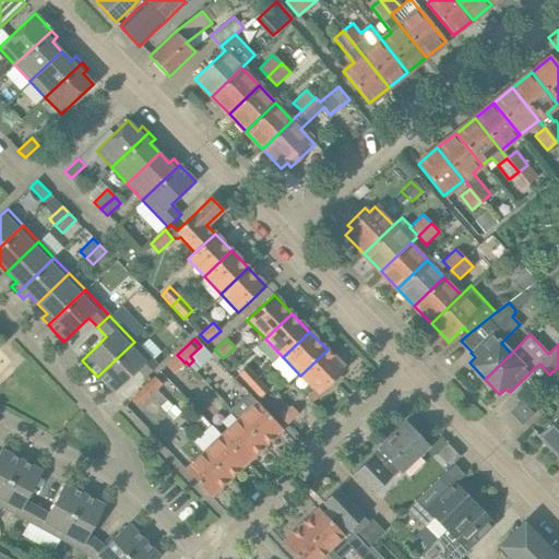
[(134,342),(97,377),(114,393),(139,369),(145,377),(157,366),(134,342)]
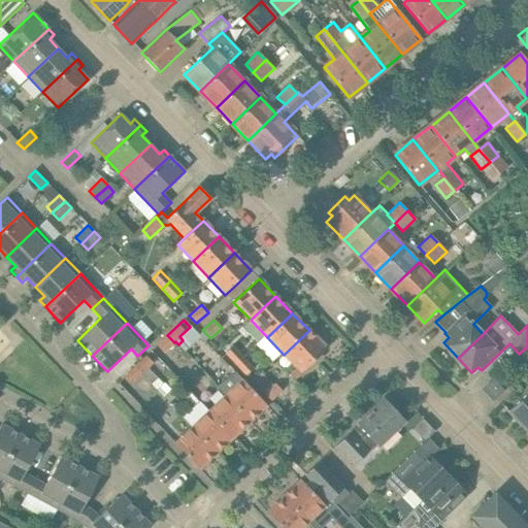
[(326,349),(309,330),(284,355),(297,368),(290,374),(294,378),(326,349)]
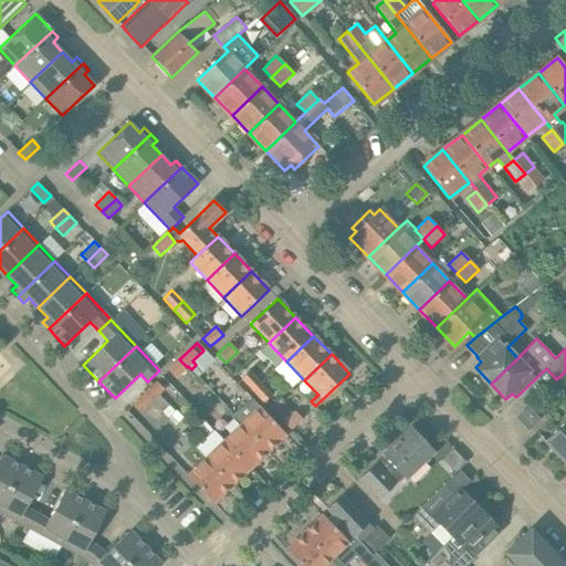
[(176,378),(187,367),(179,359),(168,369),(176,378)]
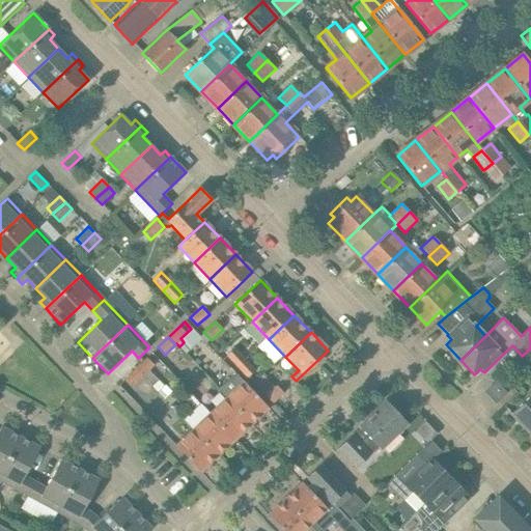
[(225,356),(238,369),(247,361),(234,347),(225,356)]
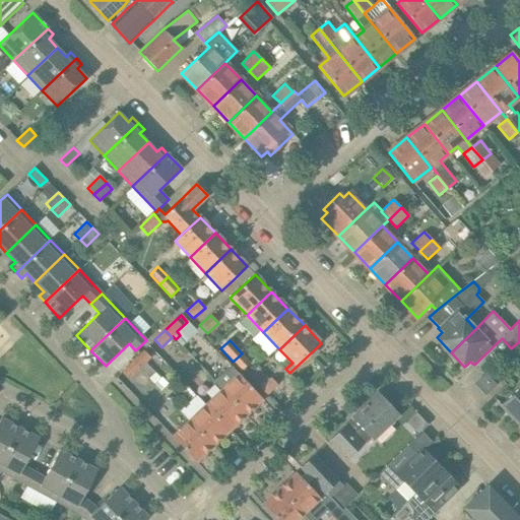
[(143,350),(133,361),(148,378),(154,372),(145,364),(151,358),(143,350)]
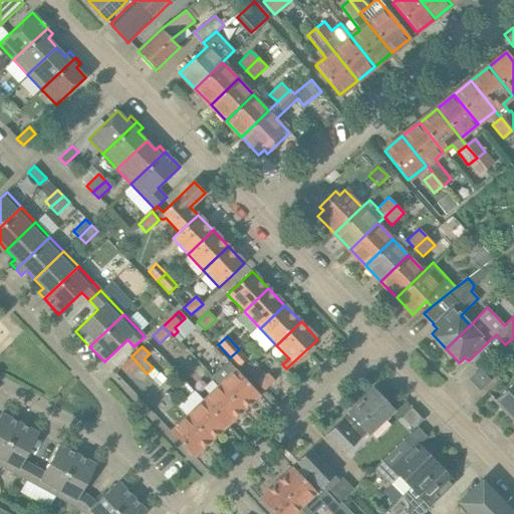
[(230,357),(239,365),(247,358),(239,349),(230,357)]
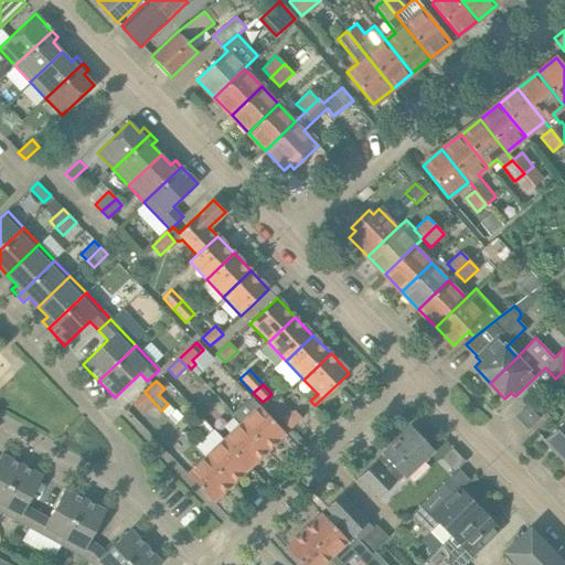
[(161,411),(145,392),(132,404),(140,412),(151,401),(161,412),(161,411)]
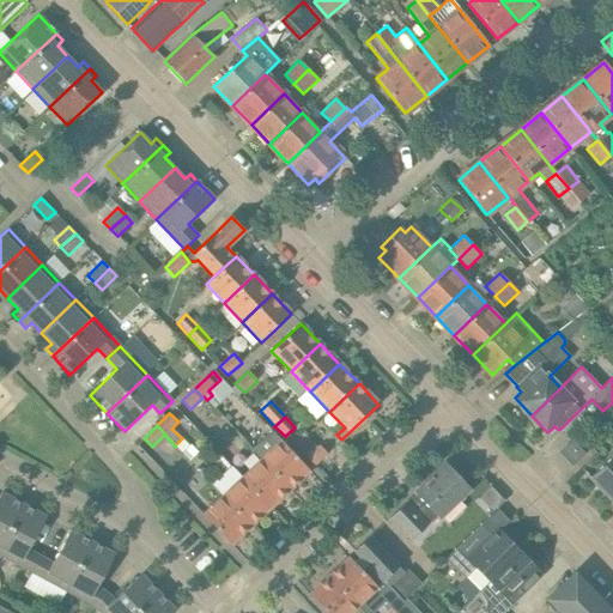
[(271,431),(252,449),(261,460),(289,489),(309,471),(281,442),(271,431)]
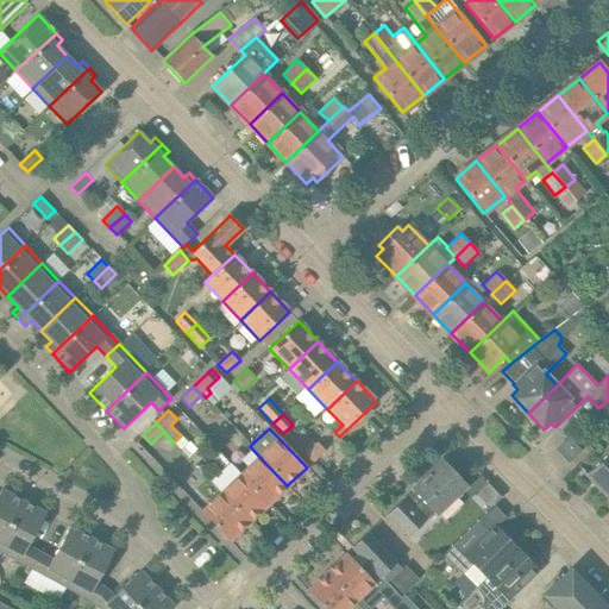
[(581,451),(567,438),(556,449),(569,462),(581,451)]
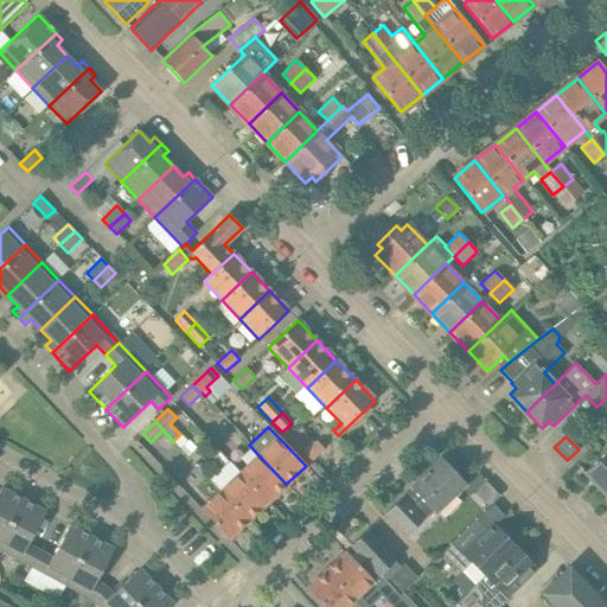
[(324,448),(317,441),(304,453),(311,461),(324,448)]
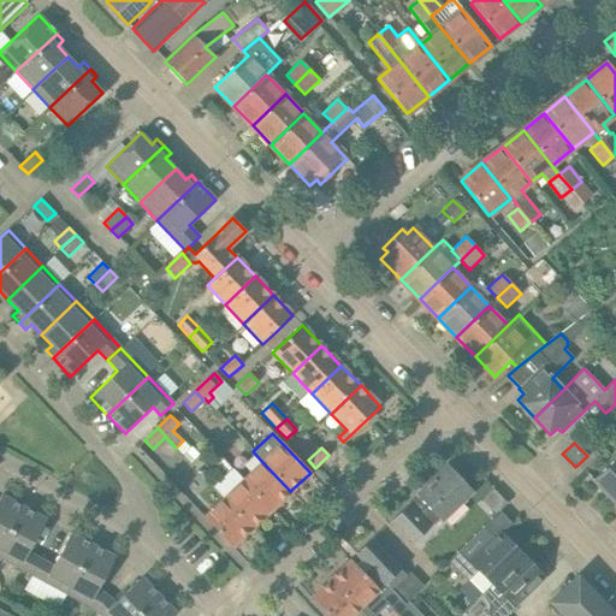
[(615,457),(592,480),(615,505),(615,457)]
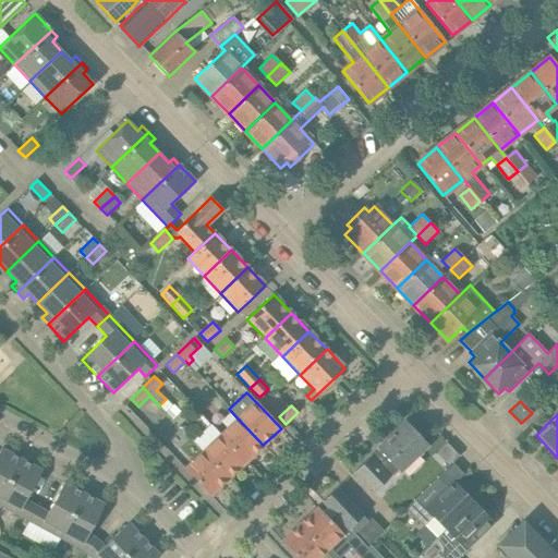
[(263,445),(238,419),(220,435),(245,461),(263,445)]
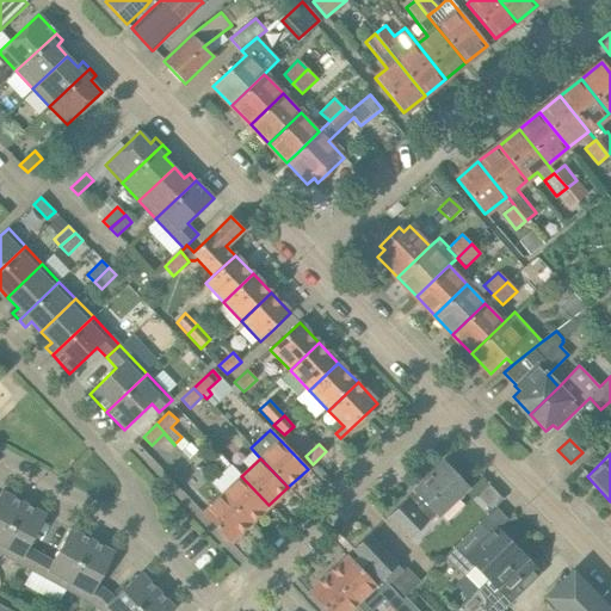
[(467,487),(444,463),(388,516),(409,538),(426,523),(419,516),(430,506),(438,516),(467,487)]
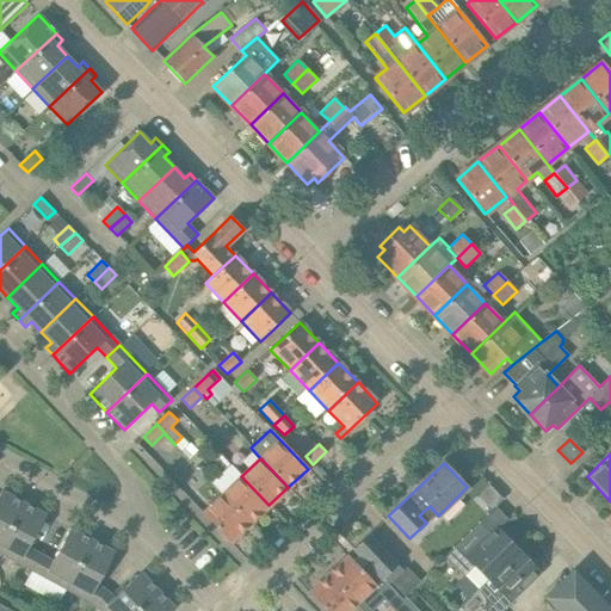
[(269,505),(241,476),(222,495),(250,524),(269,505)]
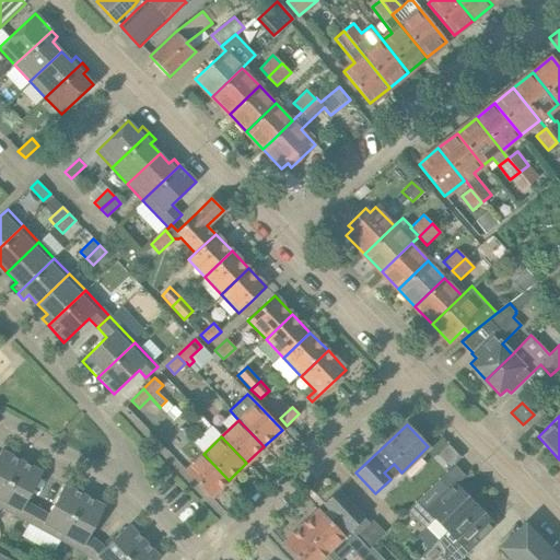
[(0,500),(21,461),(1,450),(0,451),(0,500)]
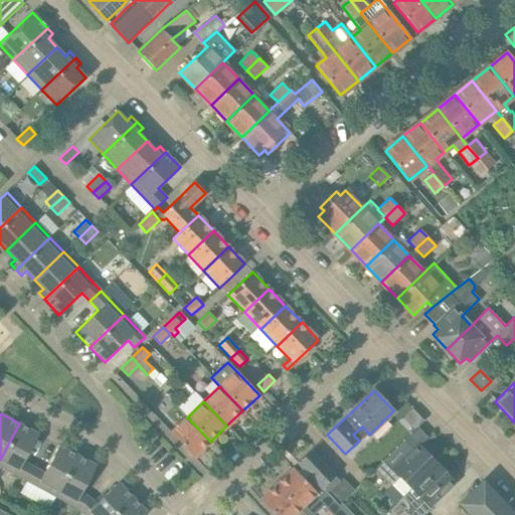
[(194,457),(210,442),(187,417),(171,433),(194,457)]
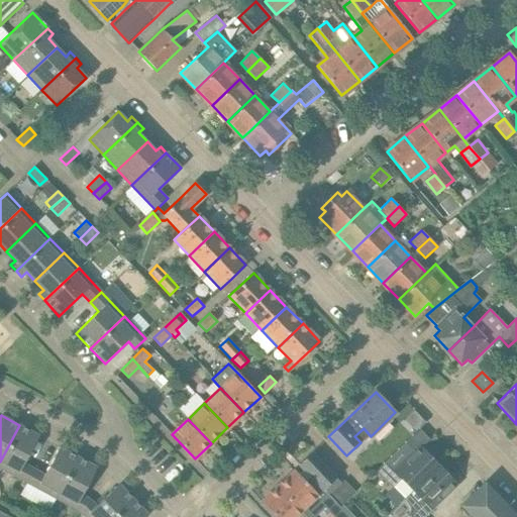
[(0,461),(0,469),(26,484),(33,469),(23,463),(38,435),(19,425),(0,461)]
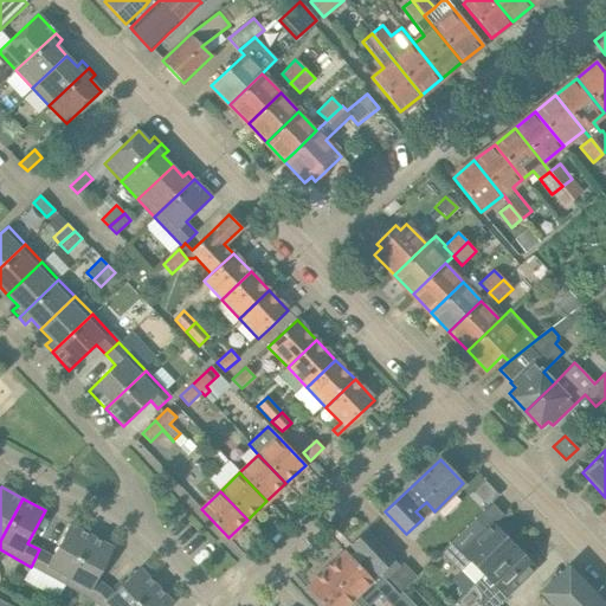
[(476,519),(442,552),(462,573),(474,585),(484,573),(513,546),(510,545),(511,542),(511,539),(507,533),(502,533),(501,534),(491,524),(487,530),(476,519)]
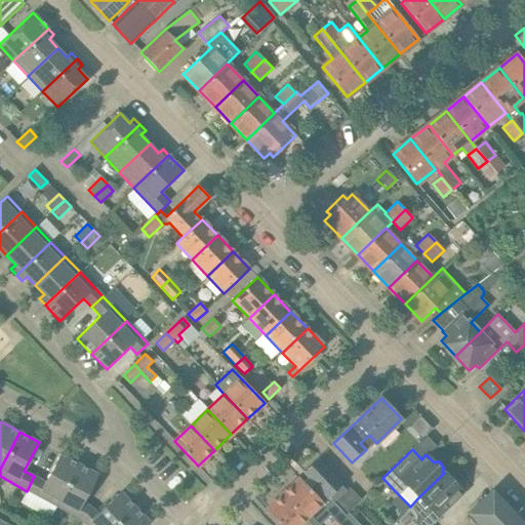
[(27,491),(56,507),(79,465),(59,453),(45,482),(34,476),(27,491)]
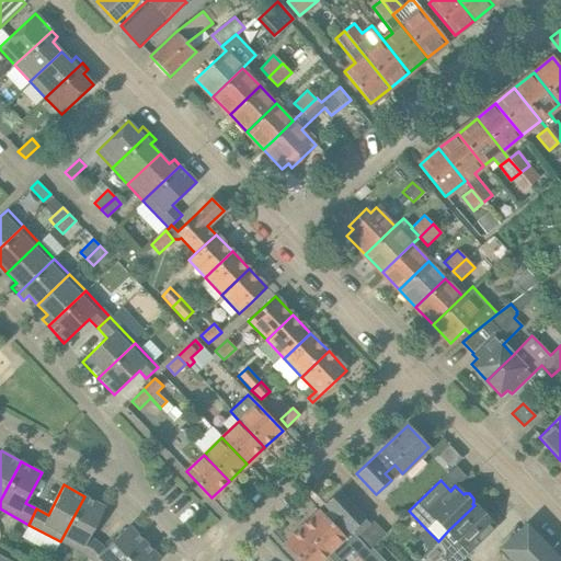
[(339,491),(324,504),(339,521),(343,525),(356,538),(357,537),(369,550),(371,548),(373,547),(387,534),(375,521),(370,524),(354,506),(339,491)]
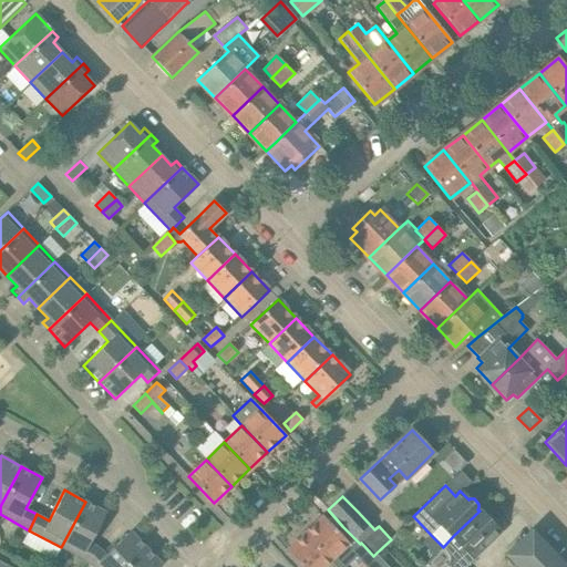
[(61,547),(88,562),(98,548),(90,543),(106,513),(85,502),(61,547)]
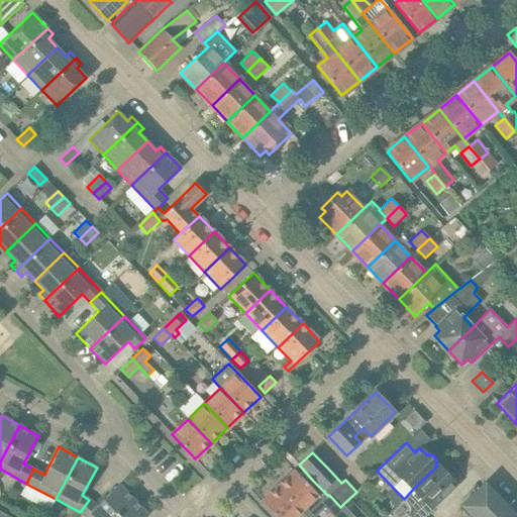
[(404,499),(410,509),(409,513),(410,516),(425,516),(444,499),(442,497),(454,484),(447,476),(448,475),(448,471),(444,467),(440,467),(439,468),(437,466),(413,489),(404,499)]
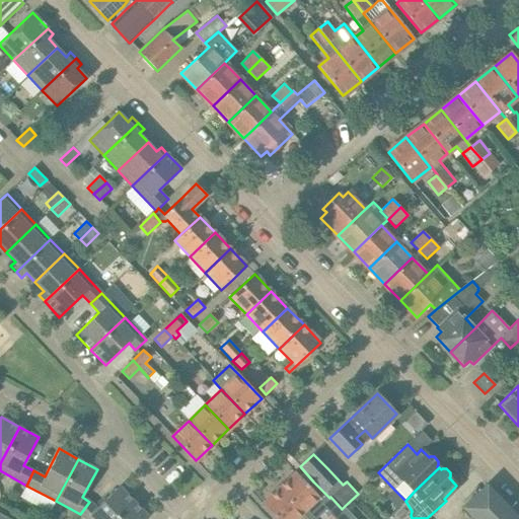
[(296,472),(279,488),(302,513),(308,518),(315,518),(321,514),(325,510),(335,518),(352,518),(354,517),(344,507),(342,509),(330,497),(329,498),(317,486),(313,491),(310,487),(296,472)]
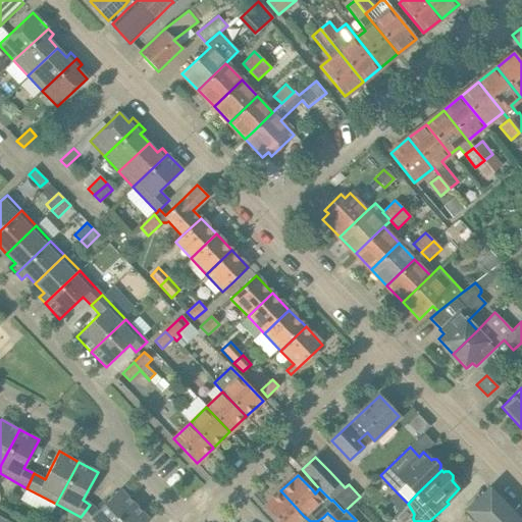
[(465,510),(476,521),(521,521),(521,520),(489,486),(465,510)]
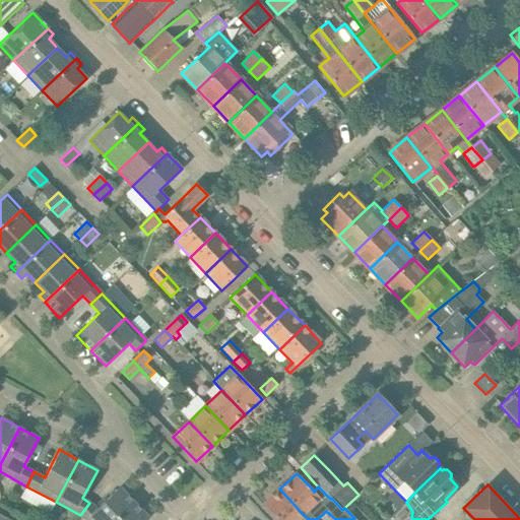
[(80,515),(84,519),(115,519),(134,503),(119,486),(96,509),(89,503),(80,515)]
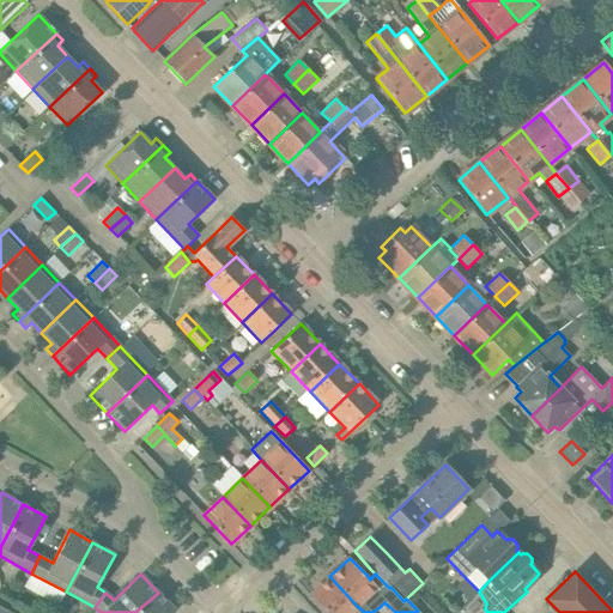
[(329,577),(310,595),(327,612),(364,612),(357,606),(329,576),(329,577)]
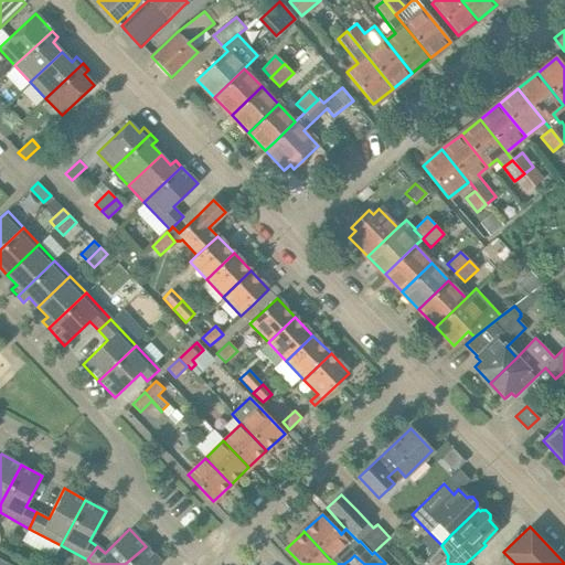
[(146,546),(125,564),(158,564),(161,563),(146,546)]
